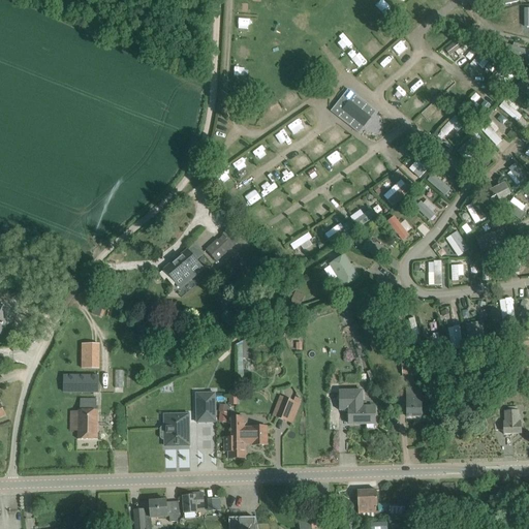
[(250,35),(250,26),(240,25),(239,35),(250,35)]
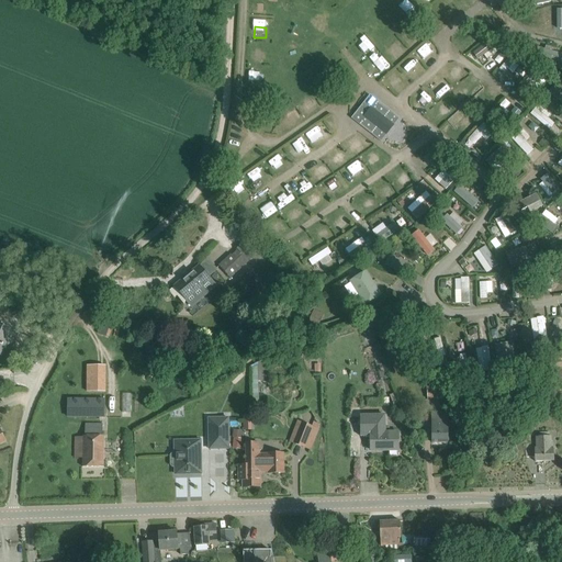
[(460,27),(452,36),(462,45),(470,36),(460,27)]
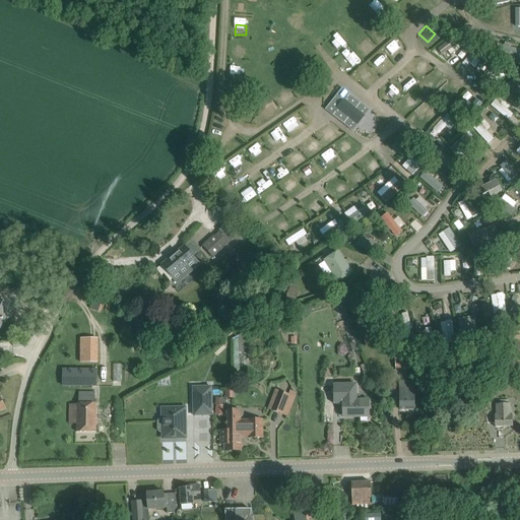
[(439,49),(444,55),(446,53),(454,62),(460,57),(457,54),(463,49),(453,37),(439,49)]
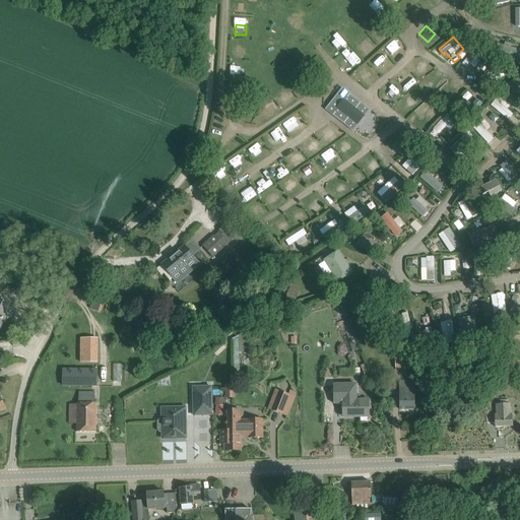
[(387,51),(395,59),(402,51),(394,44),(387,51)]
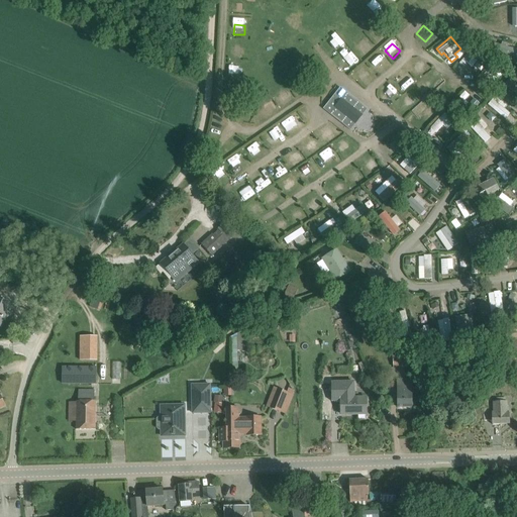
[(232,54),(243,54),(243,44),(232,44),(232,54)]
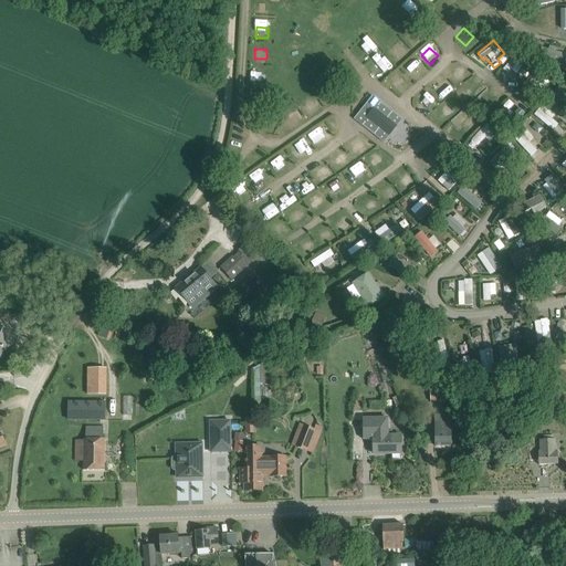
[(499,60),(503,64),(509,56),(504,53),(499,60)]
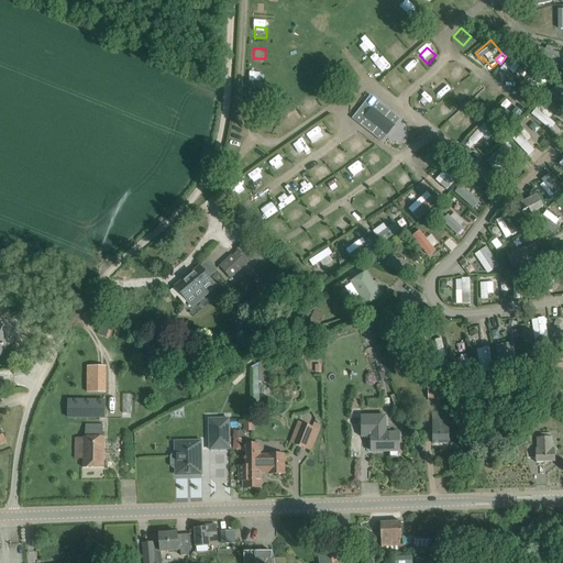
[(503,66),(512,75),(522,63),(514,55),(503,66)]
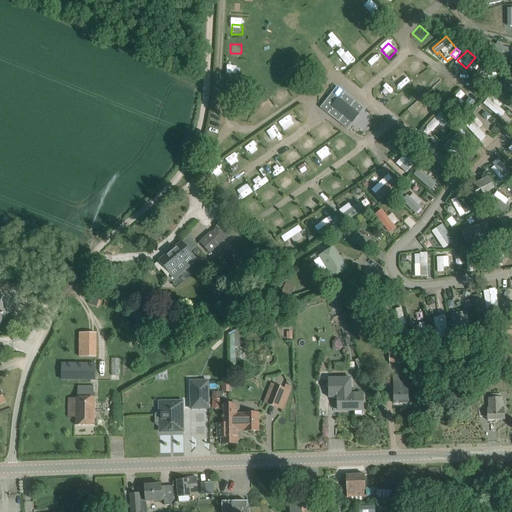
[(376,52),(369,62),(378,69),(385,59),(376,52)]
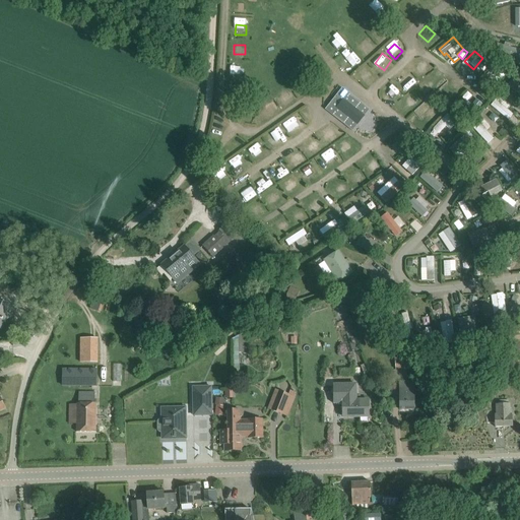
[(297,92),(302,89),(298,79),(291,82),(297,92)]
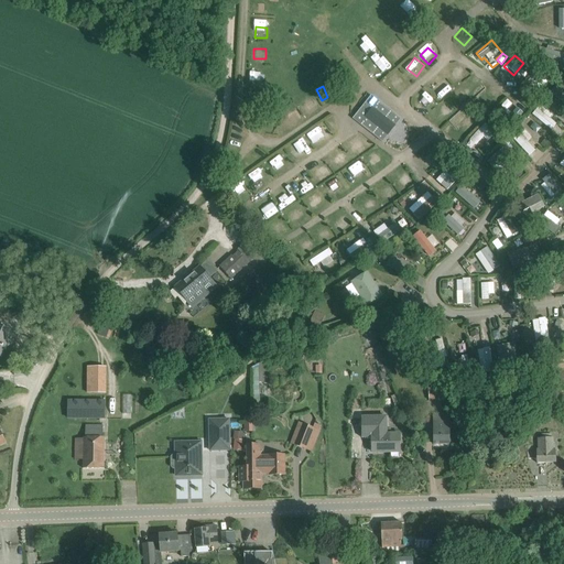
[(302,110),(312,106),(308,95),(297,99),(302,110)]
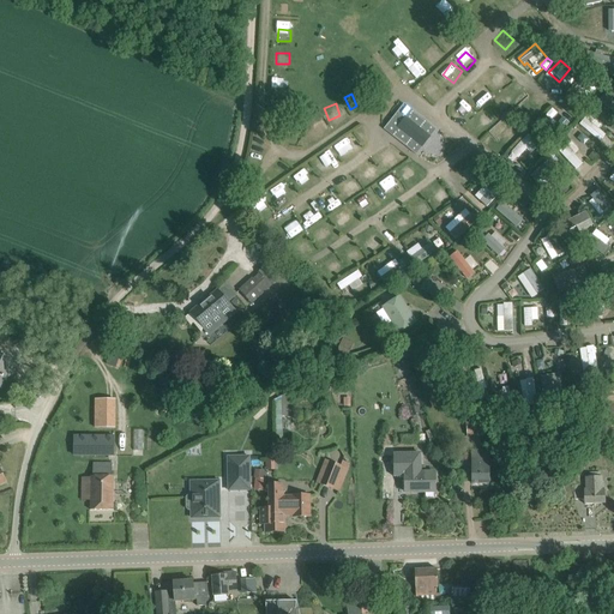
[(403,104),(383,131),(415,156),(421,149),(422,149),(431,139),(429,138),(435,131),(403,104)]
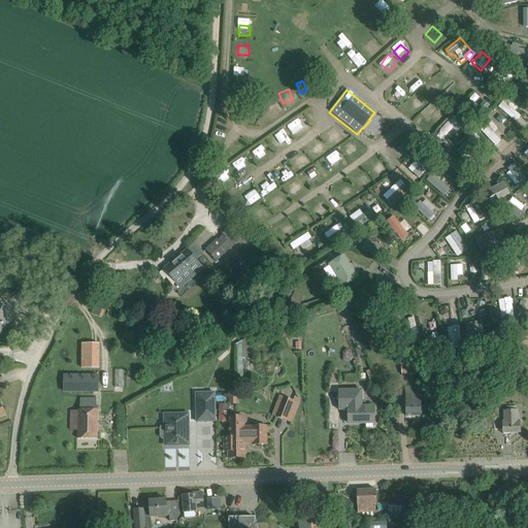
[(514,120),(518,113),(504,105),(500,111),(514,120)]
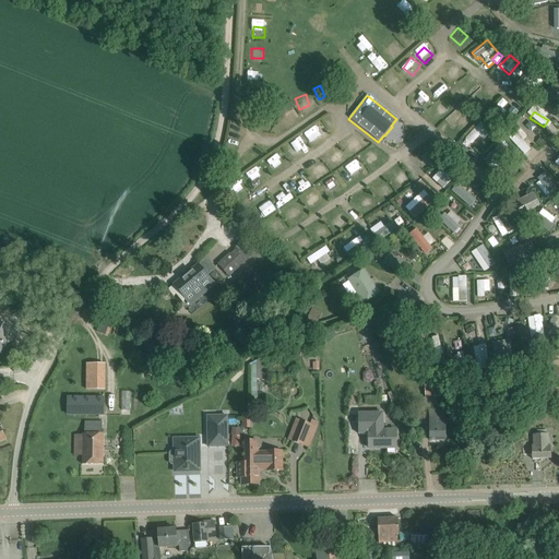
[(483,121),(465,138),(473,146),(490,130),(483,121)]
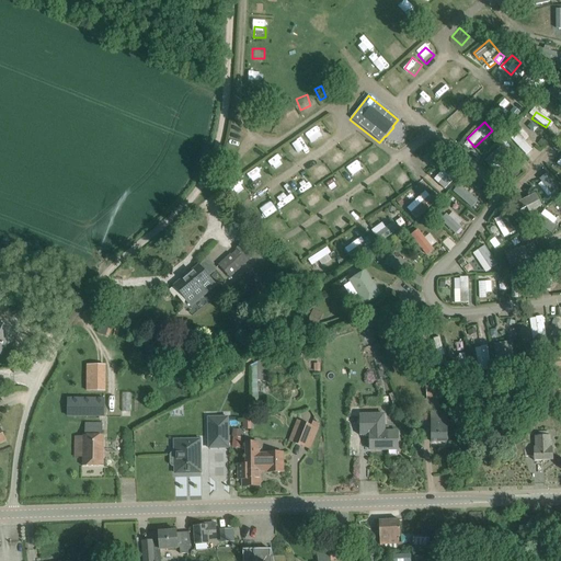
[(527,155),(535,148),(522,133),(514,140),(527,155)]
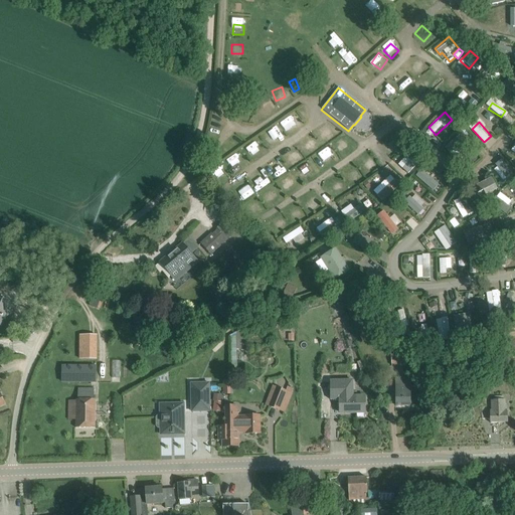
[(267,133),(272,141),(280,136),(275,128),(267,133)]
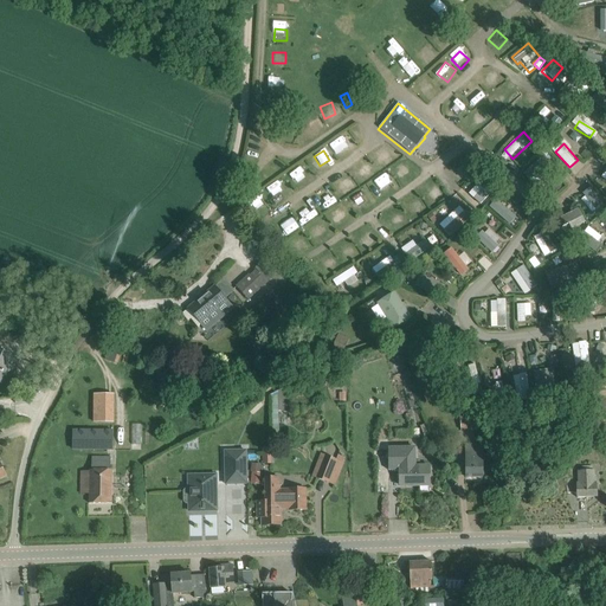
[(547,154),(524,171),(534,184),(556,168),(547,154)]
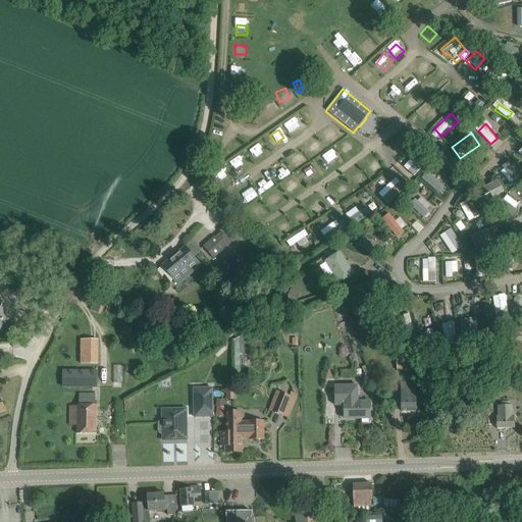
[(328,163),(334,160),(331,152),(325,155),(328,163)]
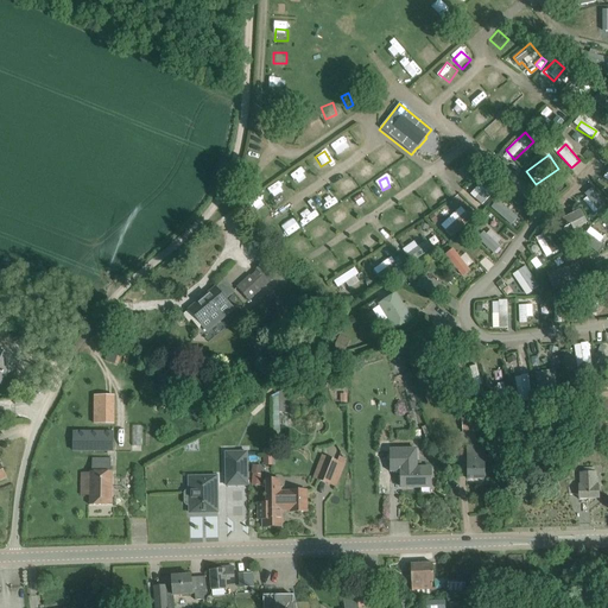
[(472,194),(483,204),(495,190),(485,181),(472,194)]
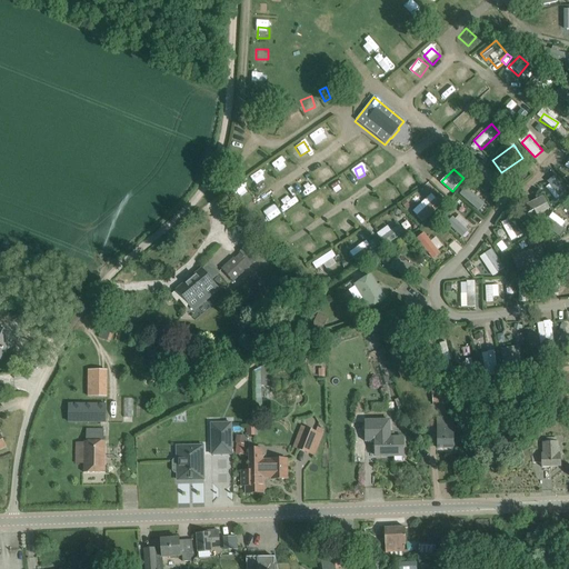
[(262,171),(255,177),(259,183),(267,179),(262,171)]
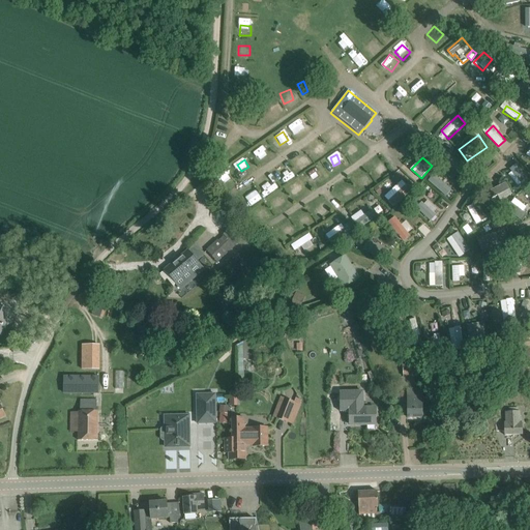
[(518,162),(508,169),(519,184),(528,177),(518,162)]
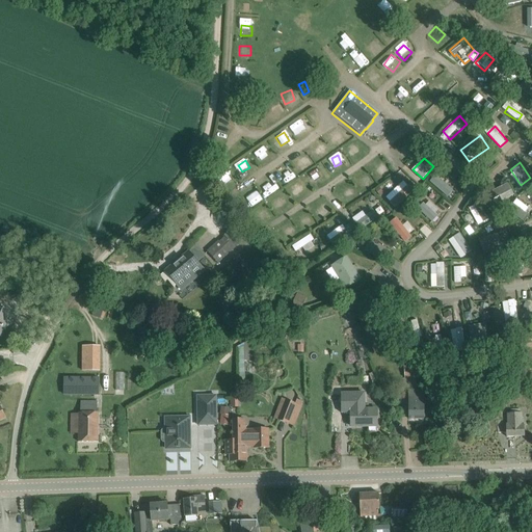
[(457,193),(441,178),(434,184),(451,200),(457,193)]
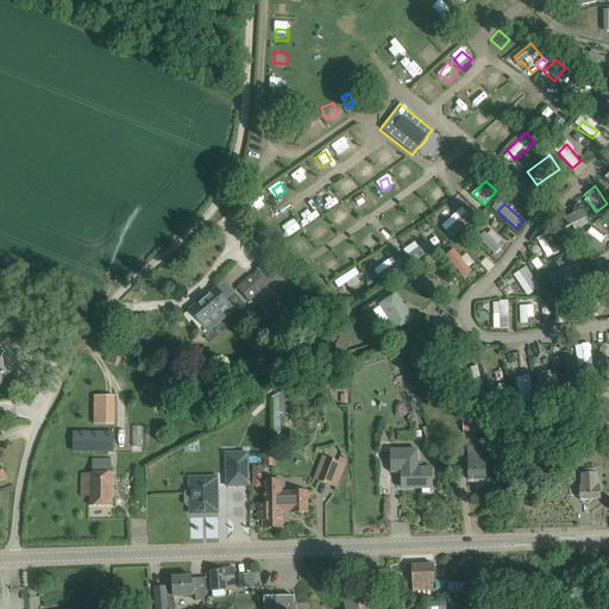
[(443,225),(454,238),(475,218),(463,206),(443,225)]
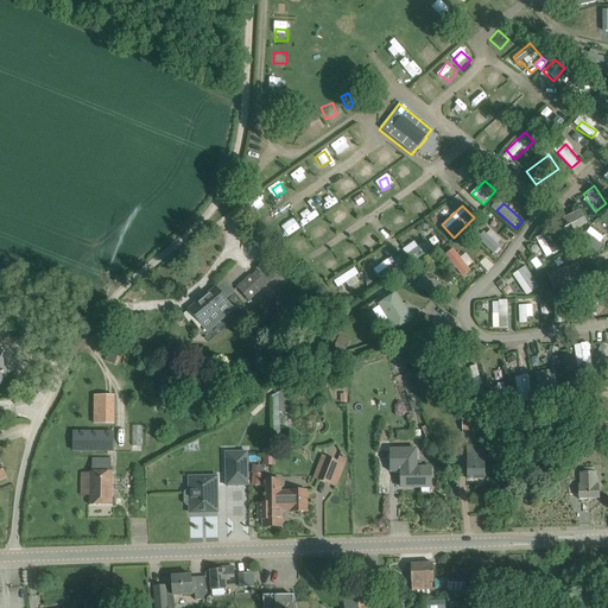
[(572,228),(588,222),(583,209),(568,215),(572,228)]
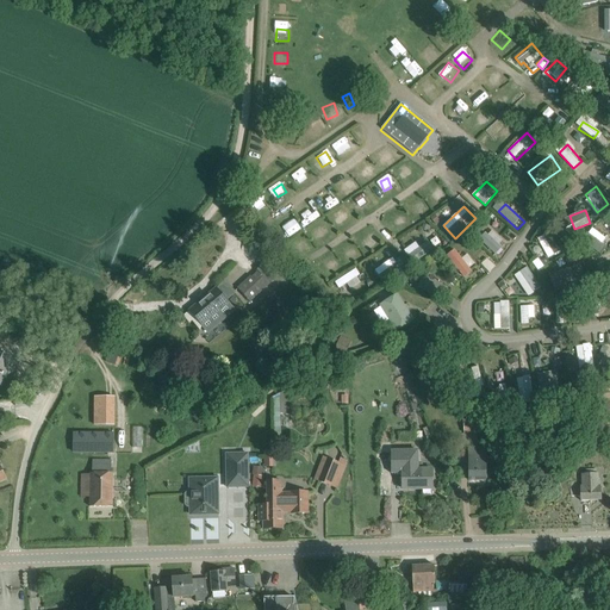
[(539,237),(548,257),(561,251),(553,231),(539,237)]
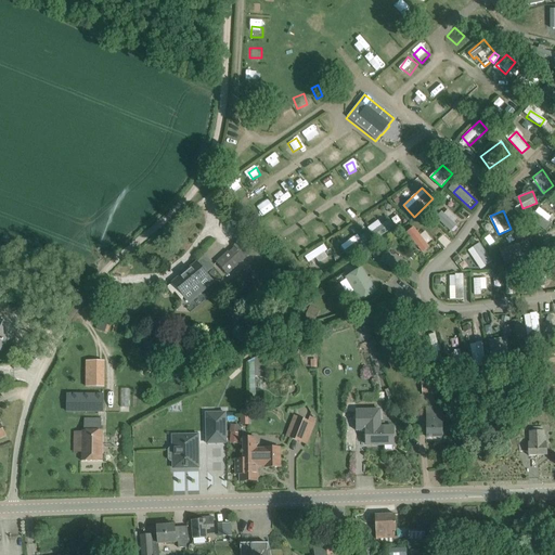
[(379,220),(368,227),(371,232),(383,224),(379,220)]
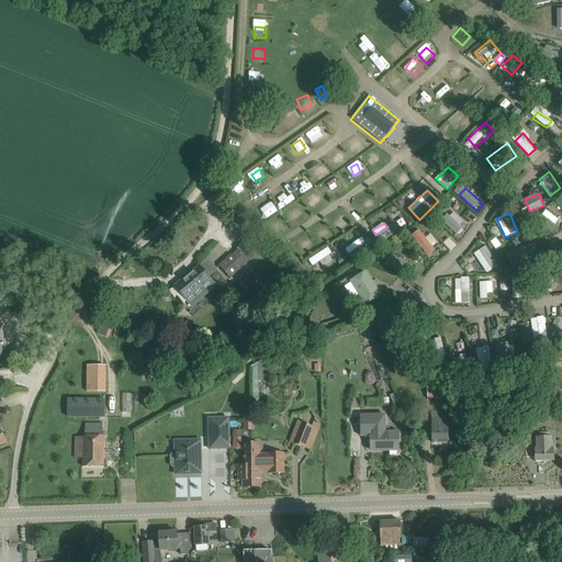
[(433,233),(427,237),(420,228),(413,235),(428,254),(441,244),(433,233)]
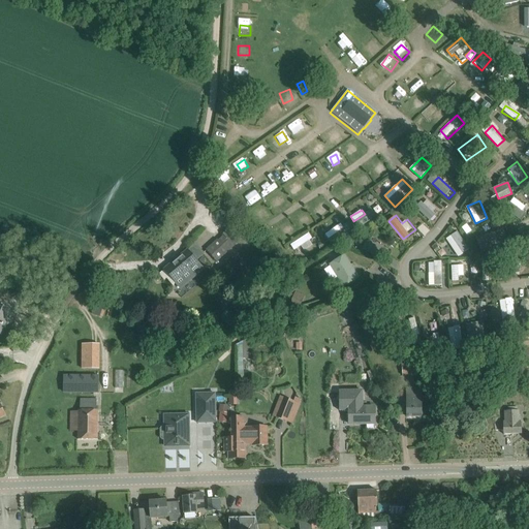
[(324,234),(331,243),(347,231),(341,223),(324,234)]
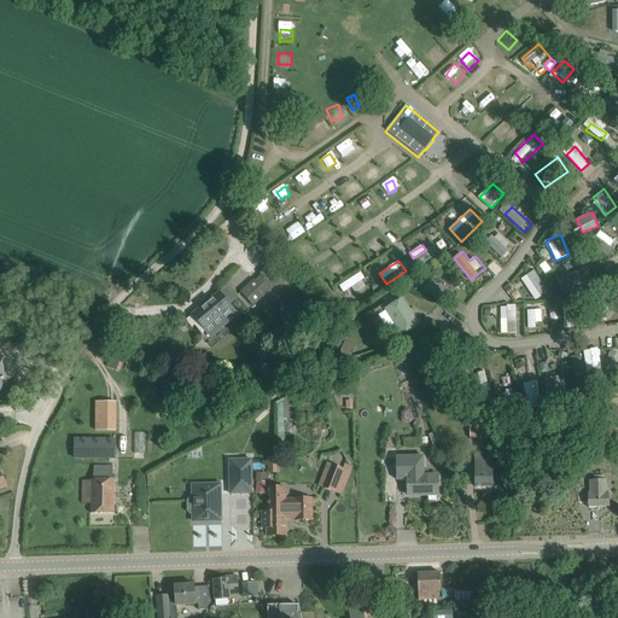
[(588,267),(557,278),(563,295),(594,284),(588,267)]
